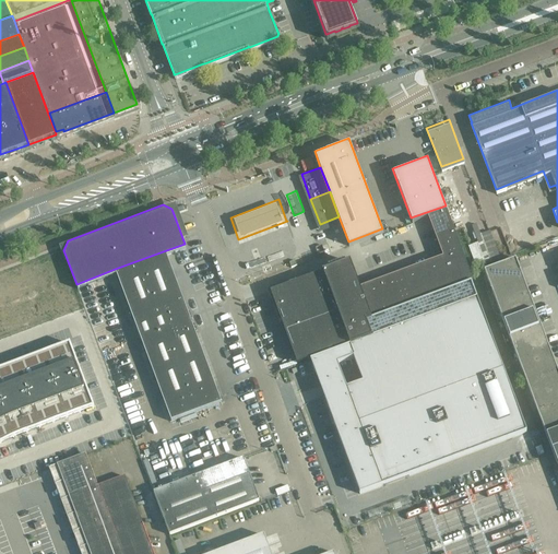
[(446,205),(427,212),(435,234),(453,227),(446,205)]
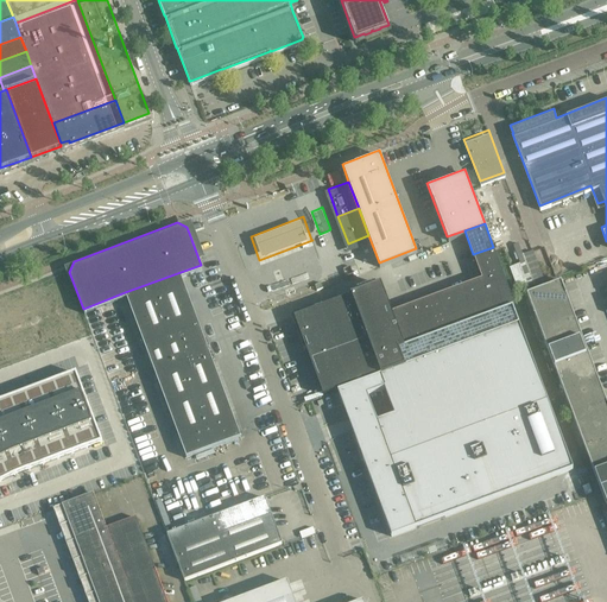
[(518,239),(513,241),(517,252),(526,276),(541,271),(532,247),(523,251),(518,239)]
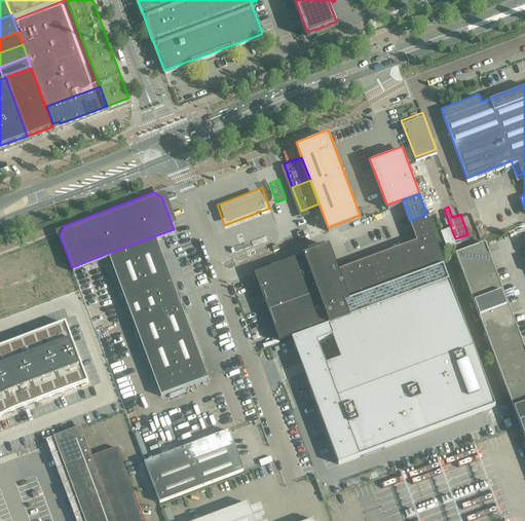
[(435,234),(426,214),(409,220),(415,237),(417,240),(435,234)]
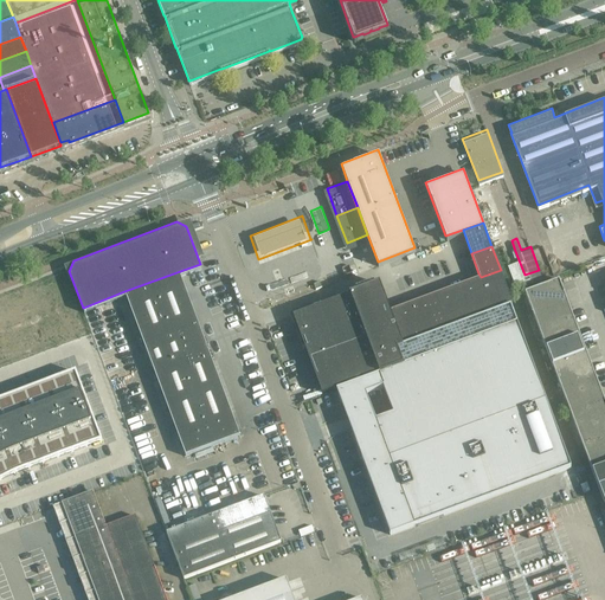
[(512,300),(501,270),(481,277),(478,273),(464,278),(477,311),(512,300)]
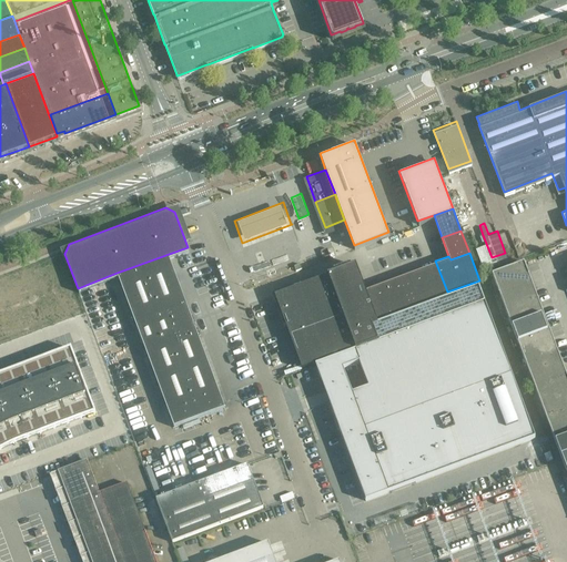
[(169,254),(117,273),(173,422),(224,404),(169,254)]
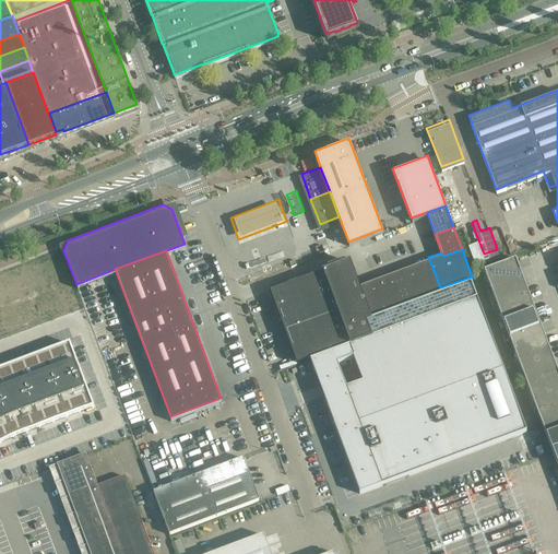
[(515,254),(484,266),(557,464),(557,368),(557,367),(557,366),(520,267),(520,266),(515,254)]
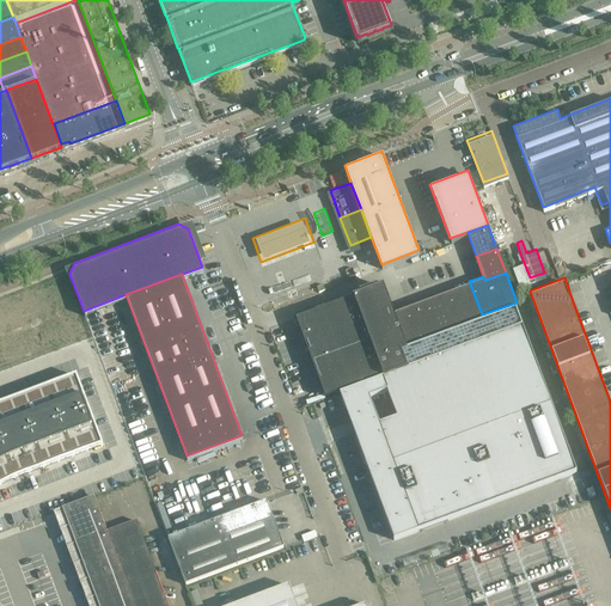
[(356,291),(352,293),(382,372),(382,373),(405,363),(399,347),(405,344),(382,281),(377,283),(377,281),(376,282),(376,283),(358,291),(358,288),(356,289),(356,291)]
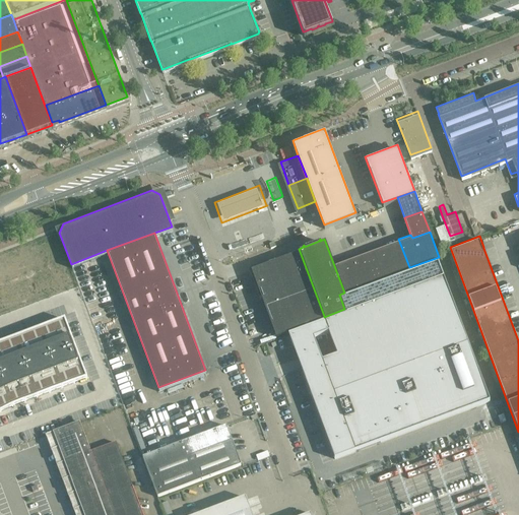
[(409,267),(398,239),(386,244),(396,272),(409,267)]
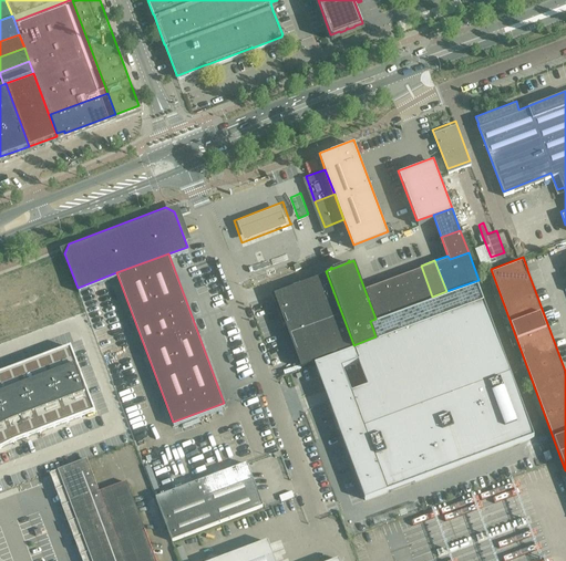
[(16,265),(2,269),(17,304),(30,300),(16,265)]
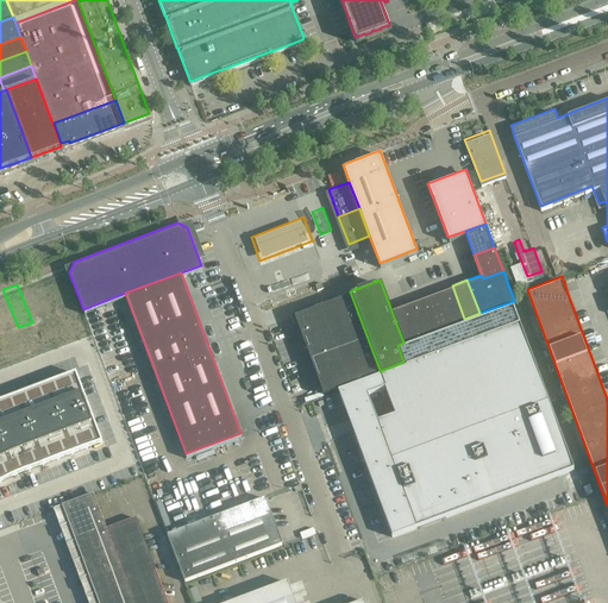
[(464,319),(452,286),(437,291),(450,325),(464,319)]
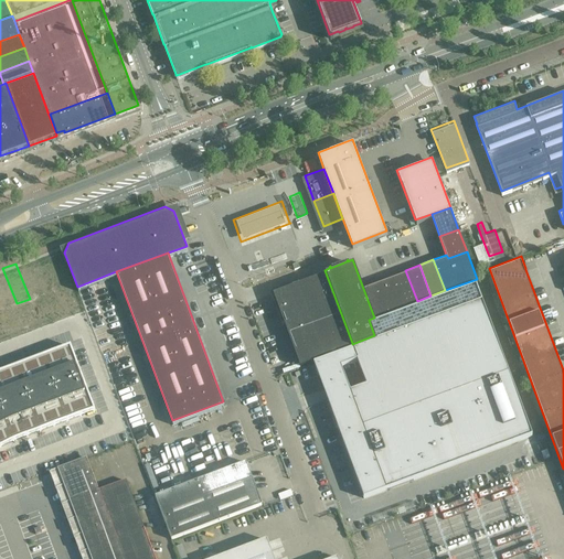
[(0,300),(3,309),(17,303),(2,268),(0,269),(0,300)]
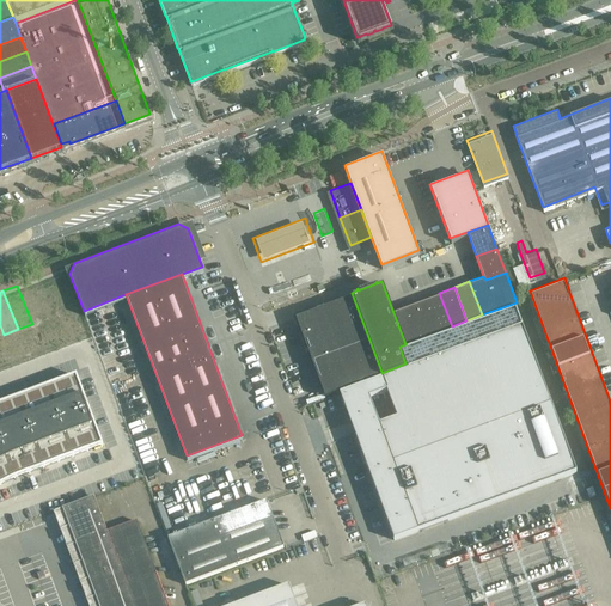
[(352,293),(293,314),(324,392),(382,372),(352,293)]
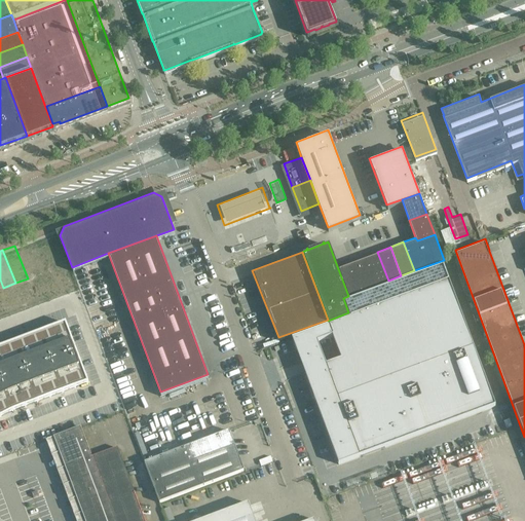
[(388,281),(377,252),(365,256),(375,285),(388,281)]
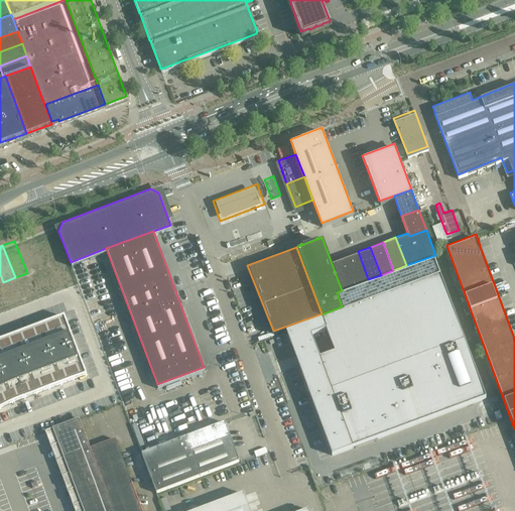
[(368,279),(358,251),(345,256),(356,284),(368,279)]
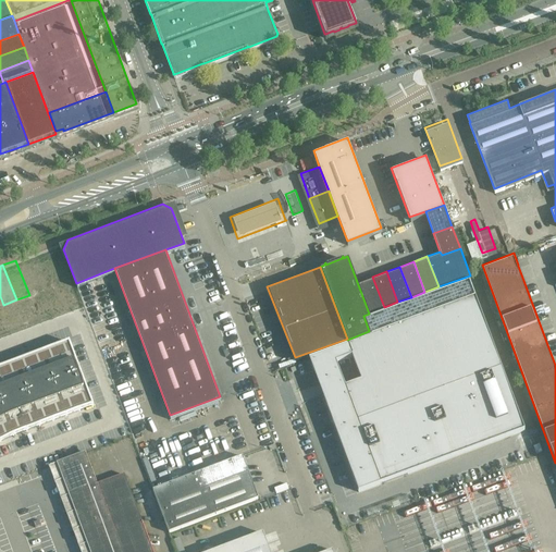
[(384,307),(372,277),(358,282),(369,313),(384,307)]
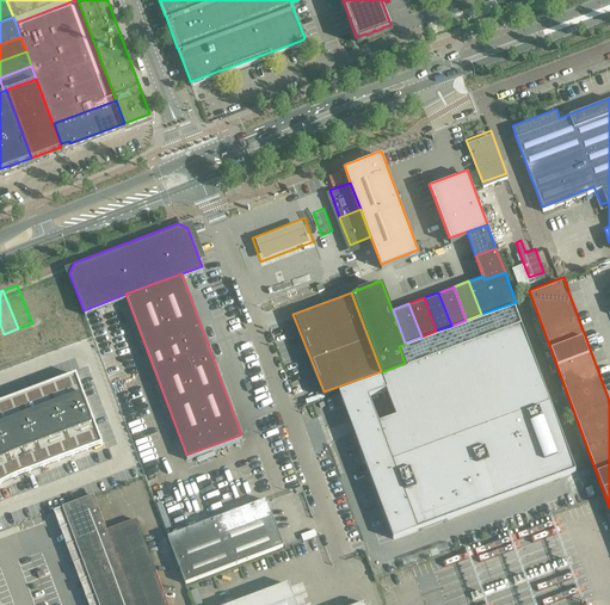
[(392,533),(574,467),(521,321),(405,363),(381,372),(338,388),(343,401),(361,449),(392,533)]
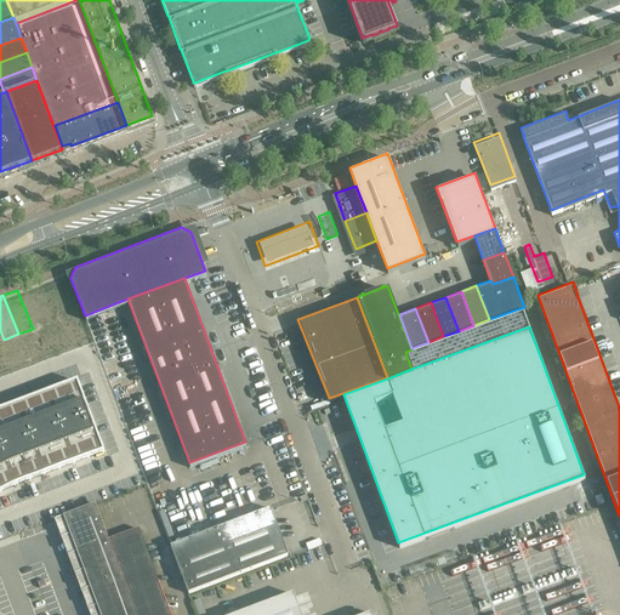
[(0,487),(11,483),(52,467),(73,459),(103,448),(95,426),(87,406),(83,393),(77,376),(56,383),(28,394),(4,403),(0,404),(0,487)]
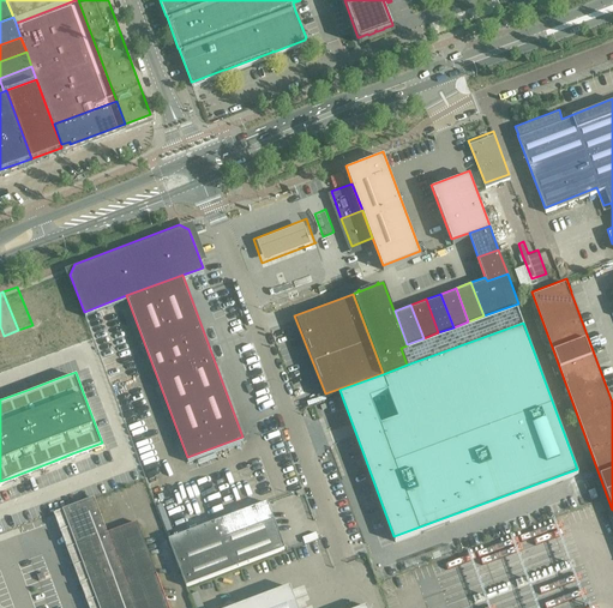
[(92,493),(61,504),(100,607),(169,607),(156,570),(136,517),(107,528),(92,493)]
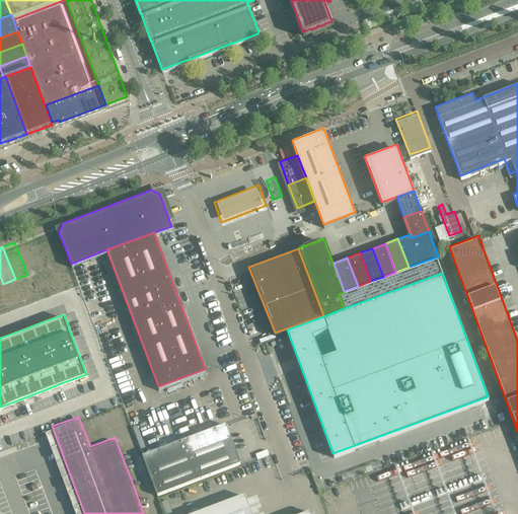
[(225,421),(142,452),(156,492),(239,459),(225,421)]
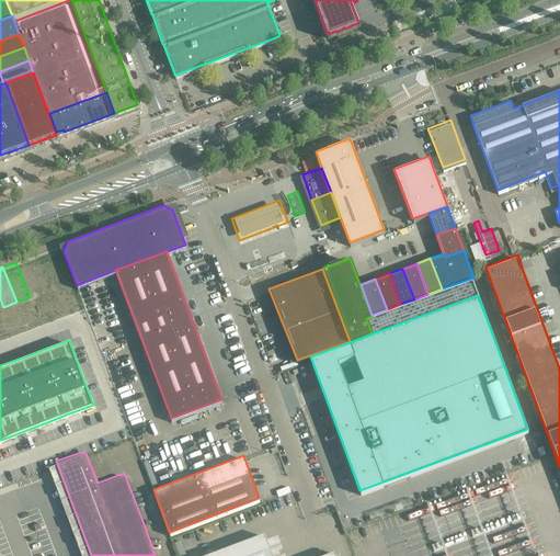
[(422,487),(416,489),(418,491),(419,495),(424,492),(429,490),(430,494),(449,486),(468,479),(466,475),(465,471),(446,478),(422,487)]
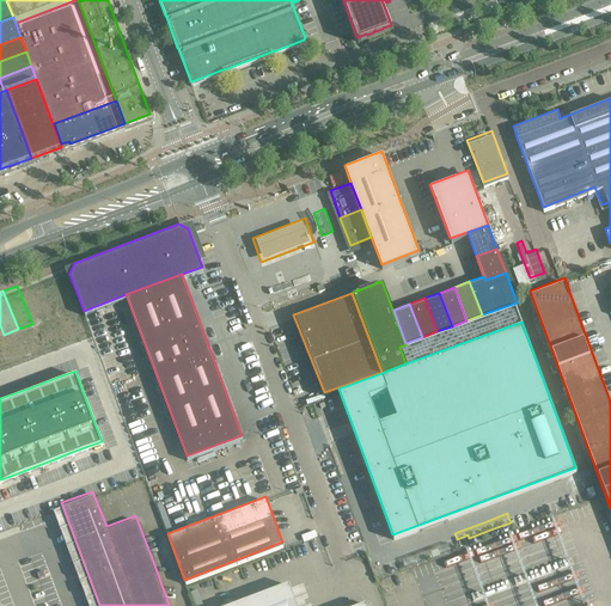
[(298,605),(288,580),(218,605),(366,605),(365,600),(347,605),(298,605)]
